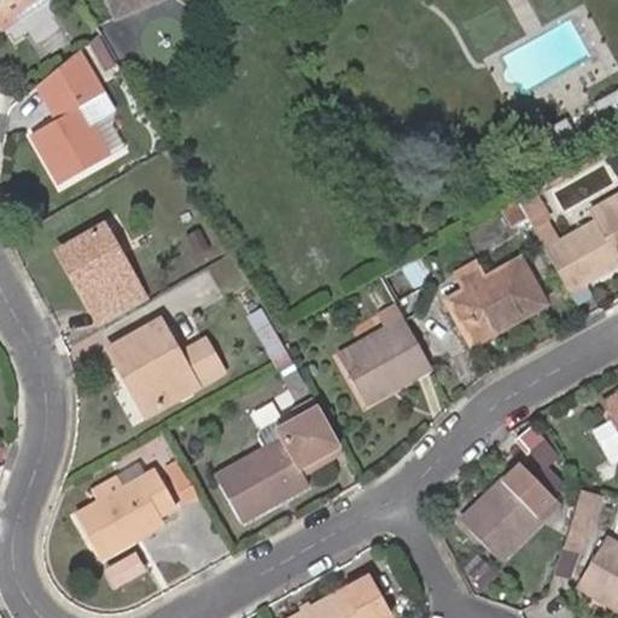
[(11,16),(34,0),(0,0),(0,23),(1,25),(12,18),(11,16)]
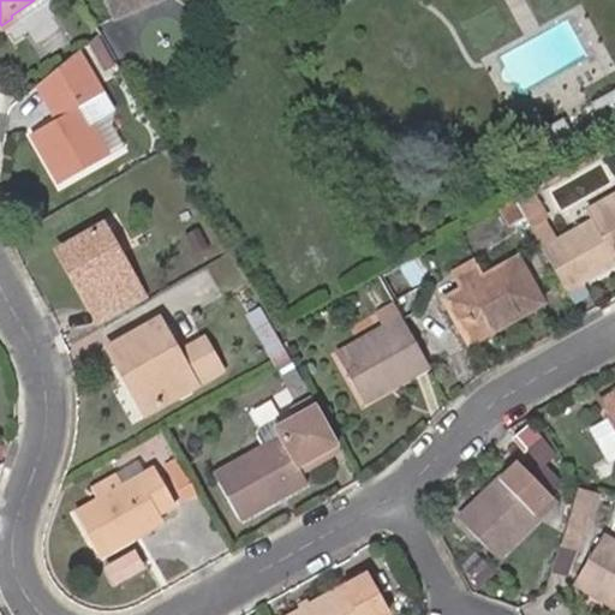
[(106,0),(113,15),(147,0),(106,0)]
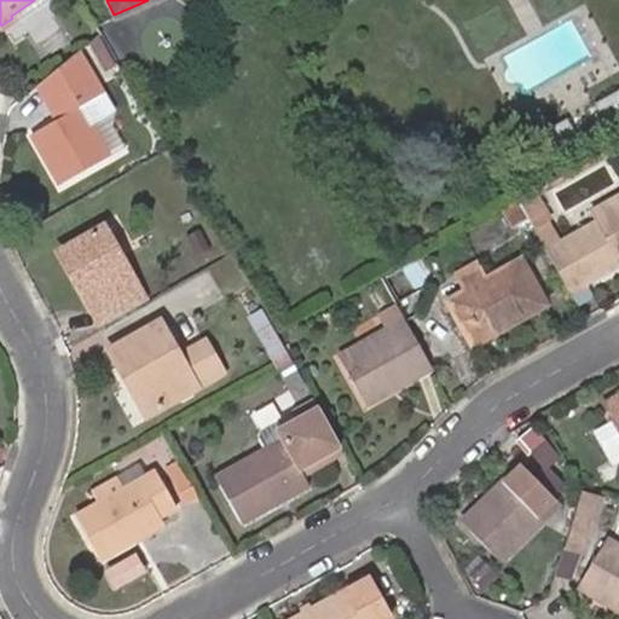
[(218,0),(225,11),(243,0),(242,0),(218,0)]
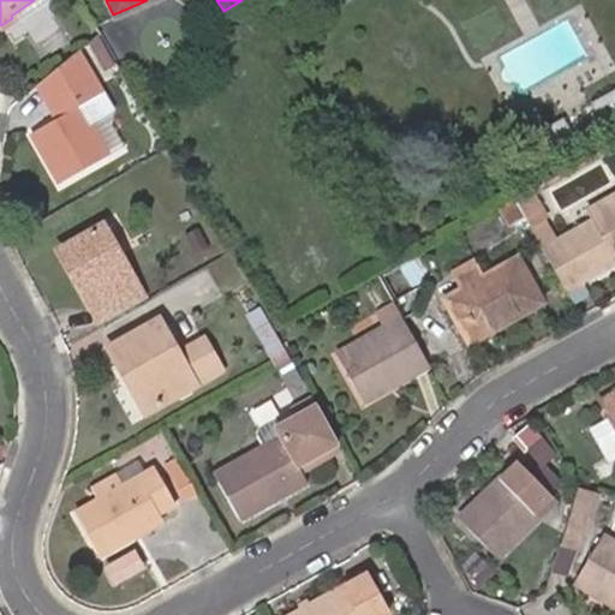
[(113,111),(79,52),(41,84),(55,111),(29,127),(59,177),(105,148),(90,124),(113,111)]
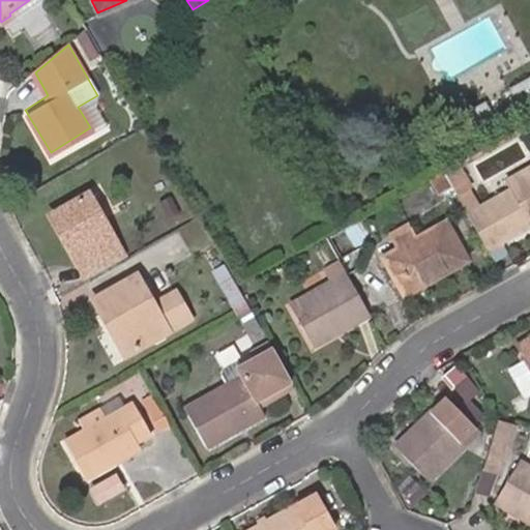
[(100,131),(112,126),(98,98),(86,105),(100,131)]
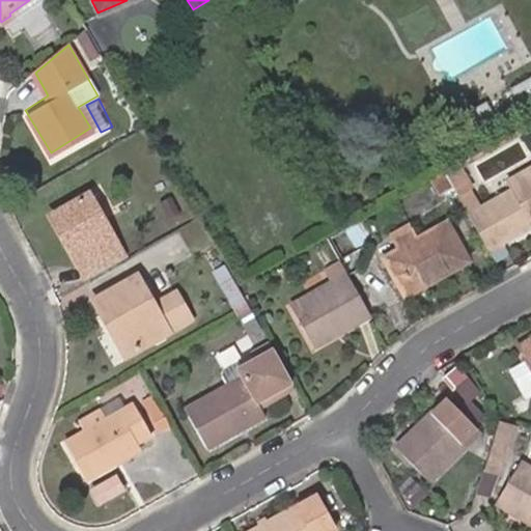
[(442,171),(455,195),(468,188),(455,163),(442,171)]
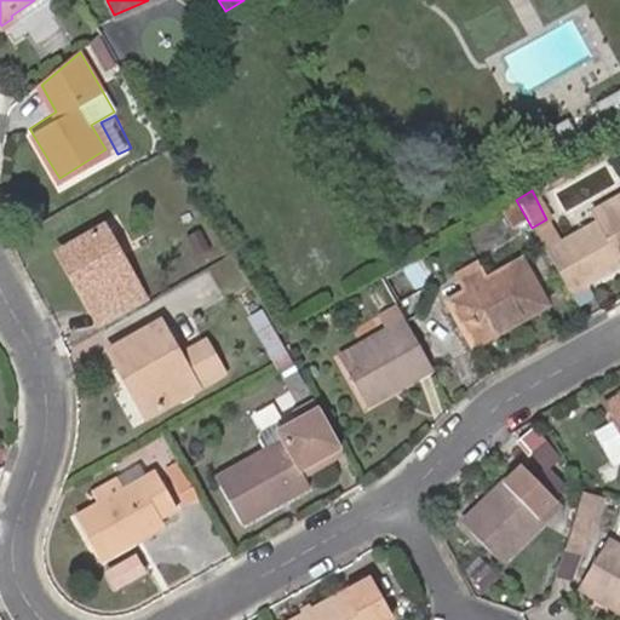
[(546,219),(532,228),(544,250),(557,275),(567,291),(616,264),(614,258),(619,254),(619,194),(591,210),(597,220),(558,242),(546,219)]
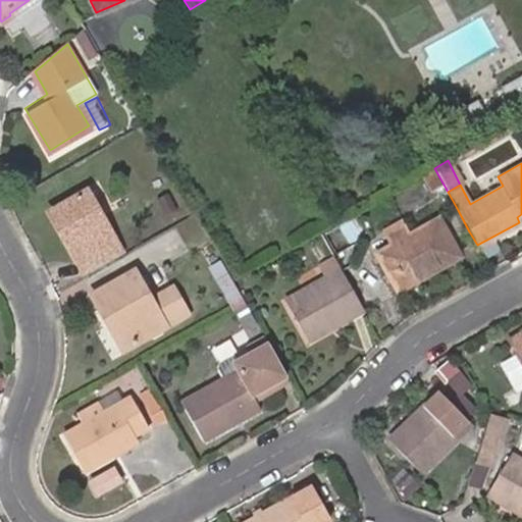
[(87,271),(123,250),(90,187),(58,205),(70,229),(64,232),(87,271)]
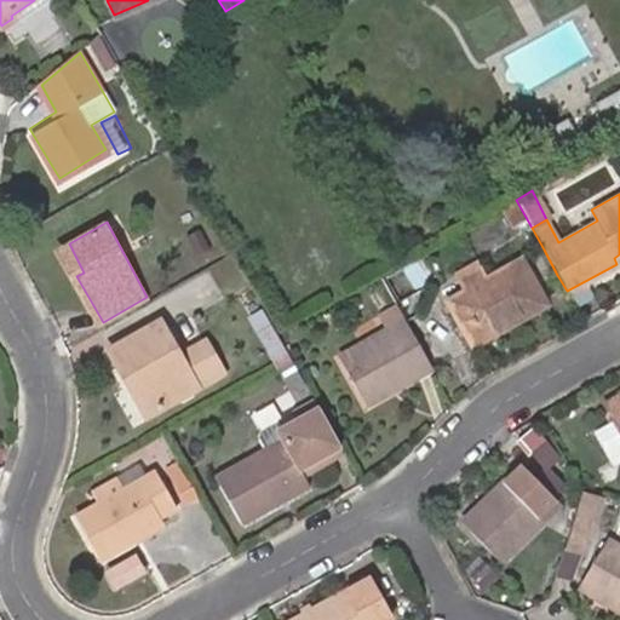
[(84,273),(69,244),(61,248),(76,276),(84,273)]
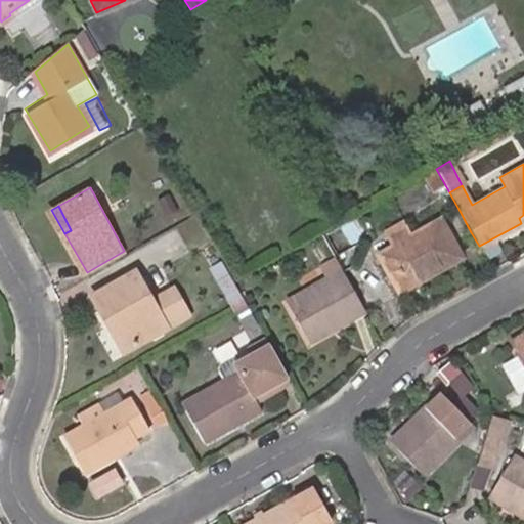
[(395,272),(403,288),(457,259),(450,245),(464,236),(449,212),(410,233),(401,239),(390,246),(375,254),(387,276),(395,272)]
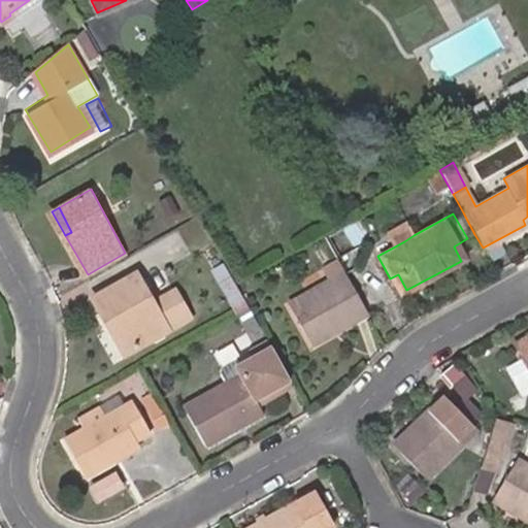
[(404,241),(414,235),(406,222),(385,234),(393,248),(404,241)]
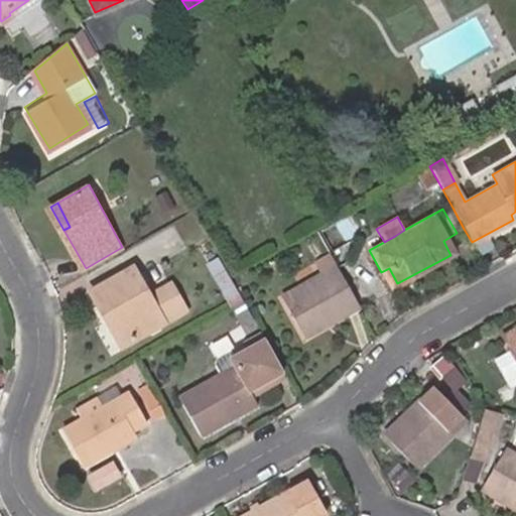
[(318,273),(278,297),(300,337),(357,306),(330,255),(313,264),(318,273)]
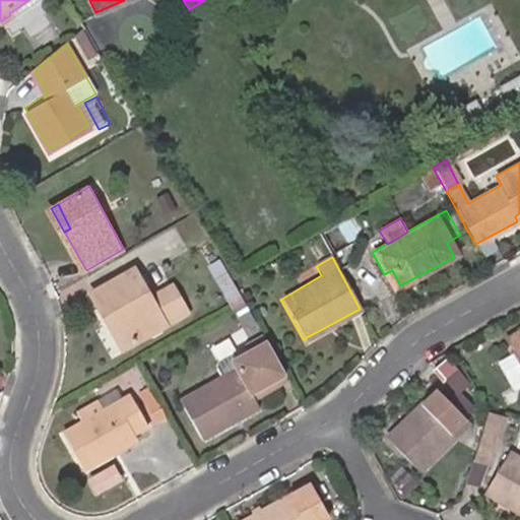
[(115,313),(109,316),(124,342),(187,308),(173,282),(150,295),(133,264),(91,286),(102,304),(108,301),(115,313)]
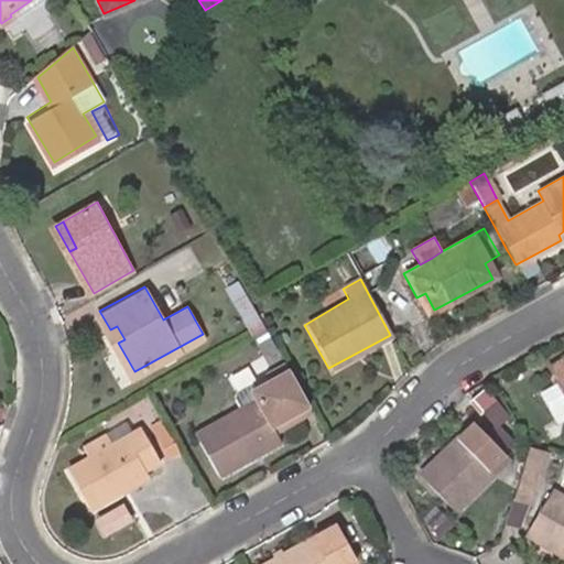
[(425,314),(434,310),(425,293),(416,297),(425,314)]
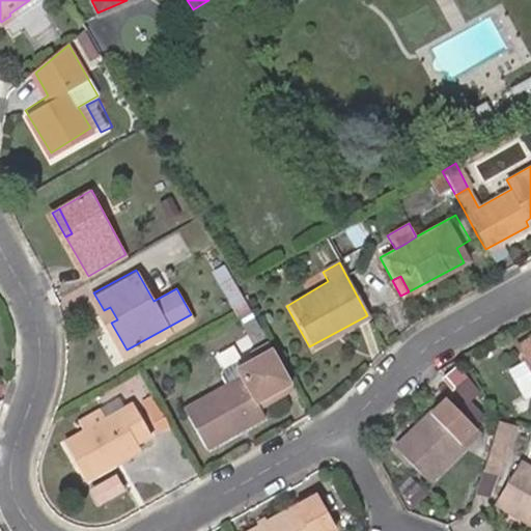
[(239,287),(236,282),(225,288),(238,312),(249,306),(239,287)]
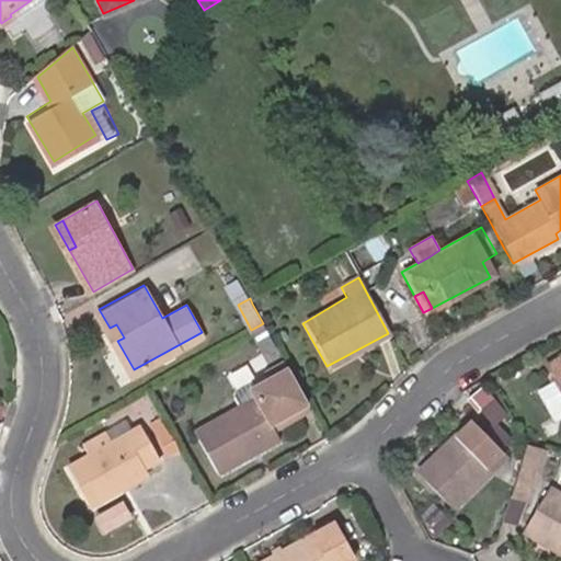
[(263,323),(251,330),(262,348),(274,342),(263,323)]
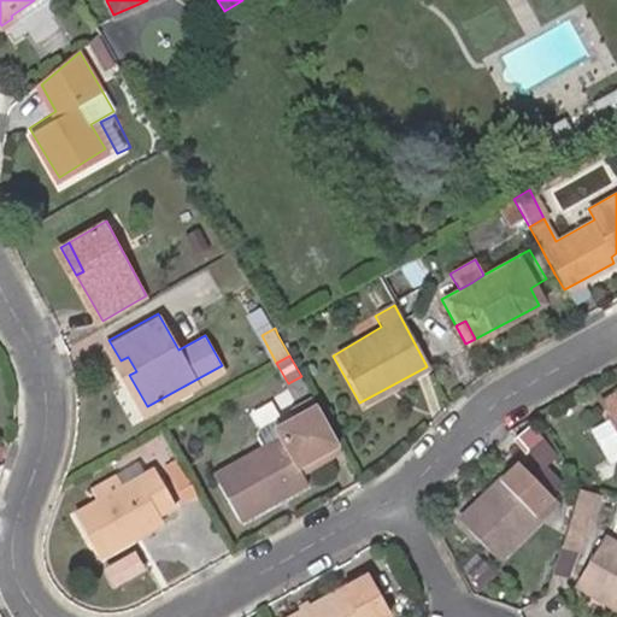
[(121,360),(129,375),(136,371),(128,357),(121,360)]
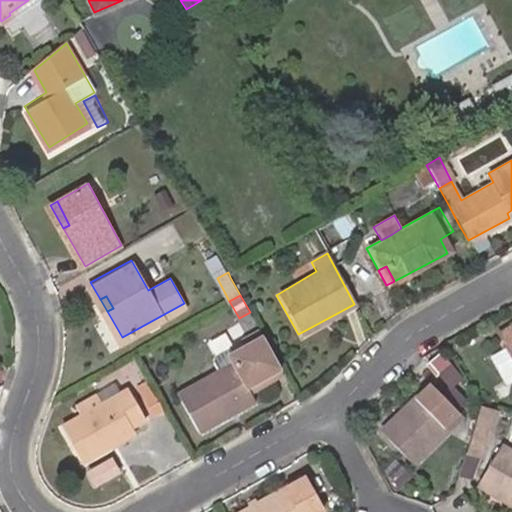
[(225,357),(229,364),(178,392),(200,430),(255,399),(250,389),(279,372),(260,337),(225,357)]
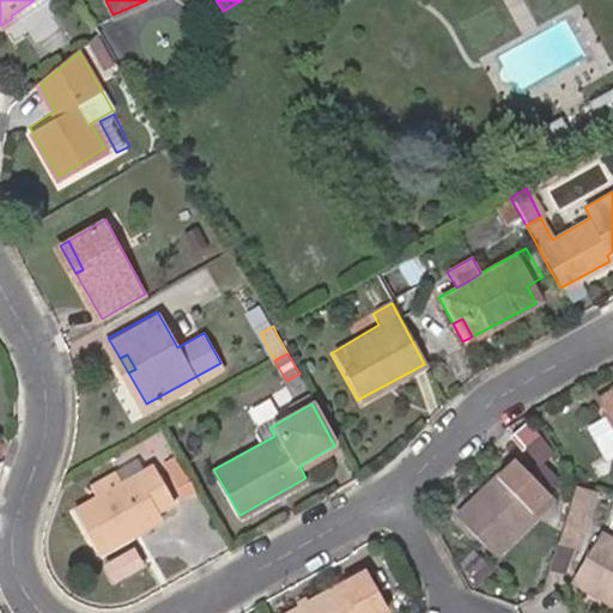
[(546,462),(559,448),(529,419),(516,432),(546,462)]
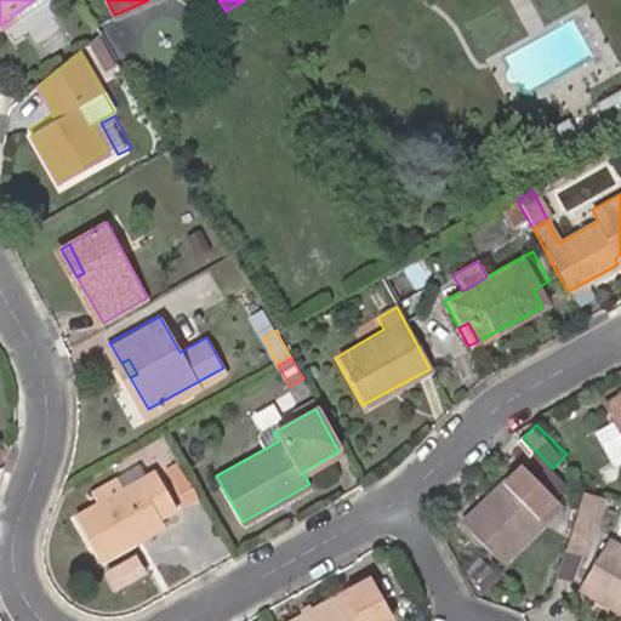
[(198,494),(181,462),(169,469),(187,500),(198,494)]
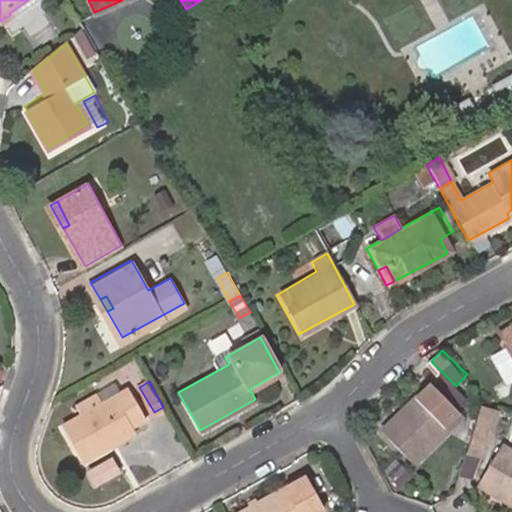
[(413,464),(448,430),(445,427),(459,413),(431,384),(418,397),(382,431),(413,464)]
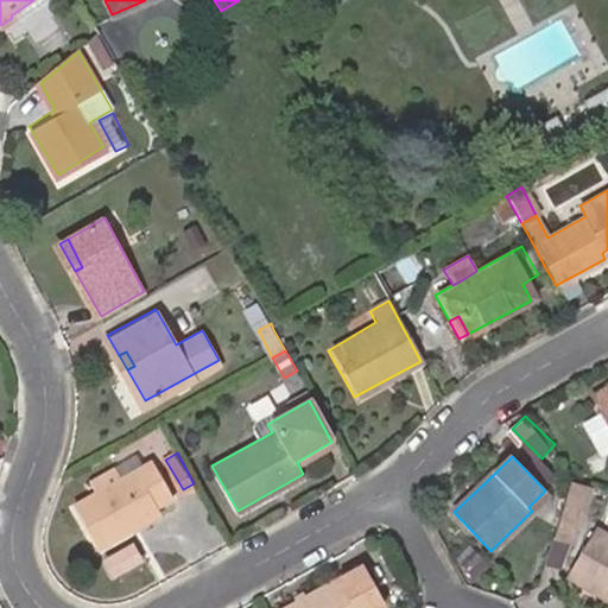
[(153,458),(120,477),(95,492),(74,504),(97,544),(130,526),(126,520),(154,505),(173,494),(153,458)]
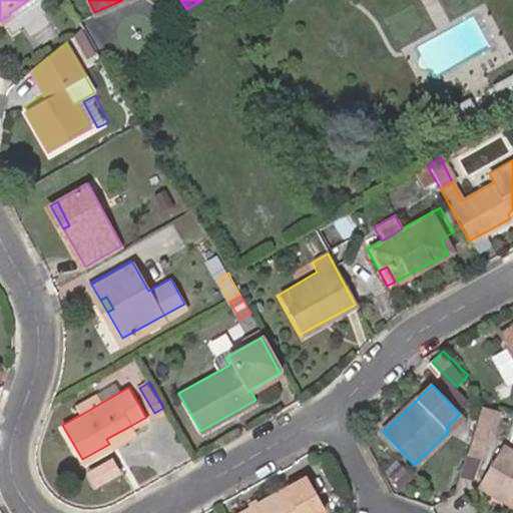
[(80,415),(101,403),(96,393),(74,404),(80,415)]
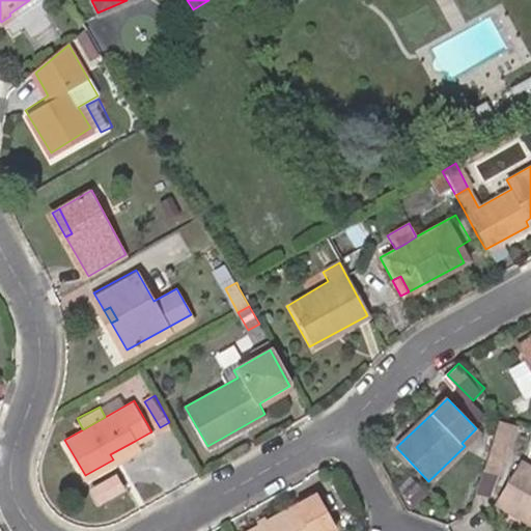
[(503,473),(519,422),(501,418),(484,467),(498,471),(503,473)]
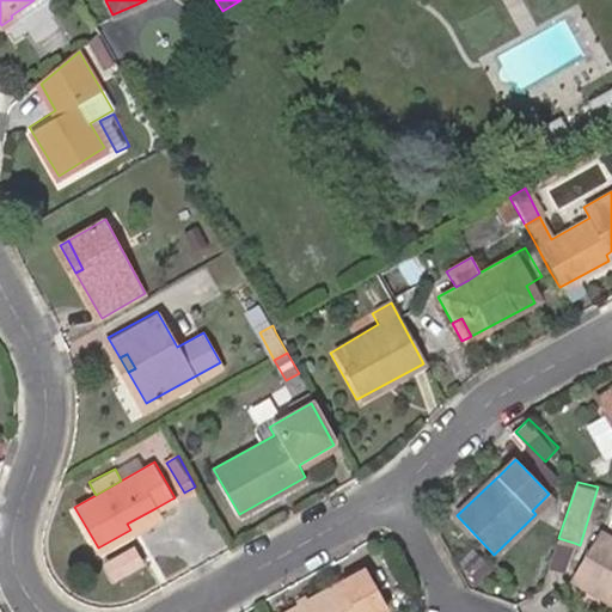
[(160,515),(155,508),(127,524),(130,530),(160,515)]
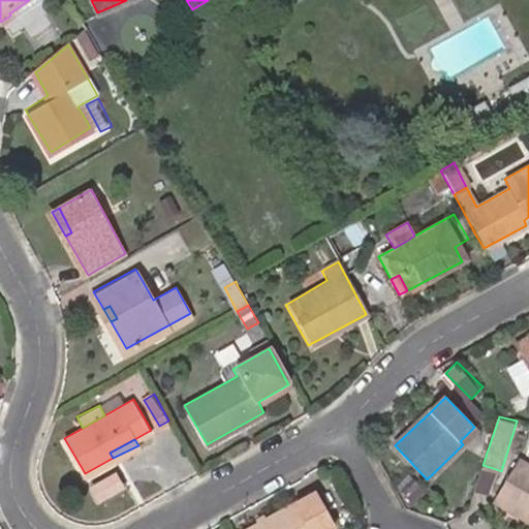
[(493,497),(528,519),(528,463),(518,457),(493,497)]
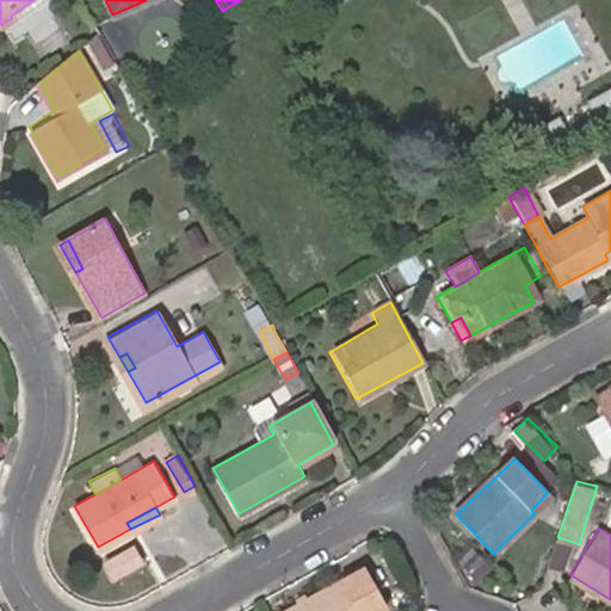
[(557,537),(549,562),(565,568),(573,542),(557,537)]
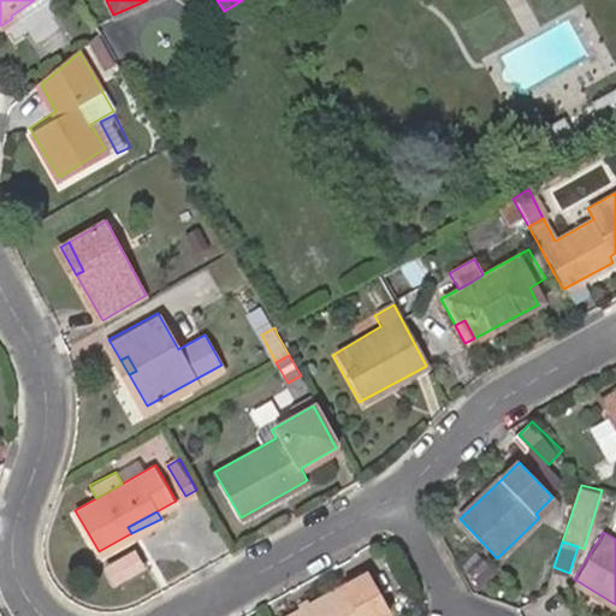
[(104,570),(113,587),(142,570),(132,555),(104,570)]
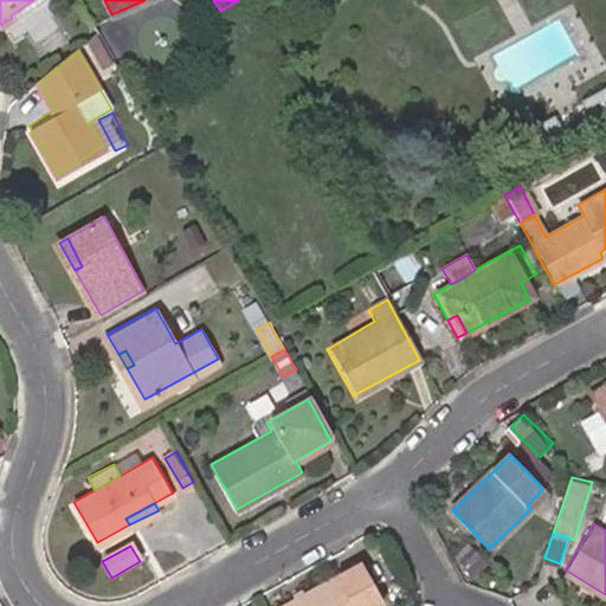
[(360,565),(283,605),(380,605),(382,605),(360,565)]
